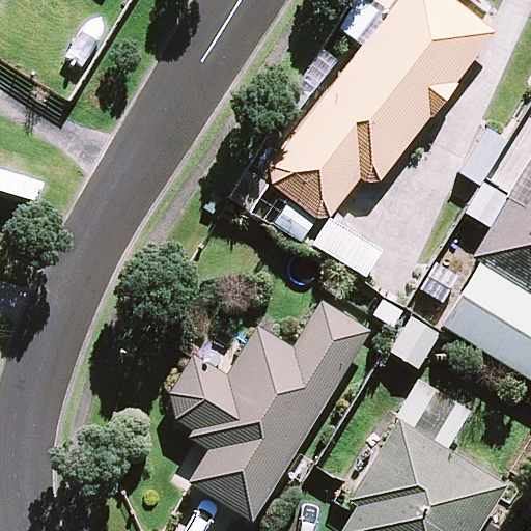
[(496,33),(451,0),(399,0),(271,168),(273,186),(316,220),(330,219),(361,179),(365,184),(381,183),(431,117),(434,118),(458,86),(456,84),(496,33)]
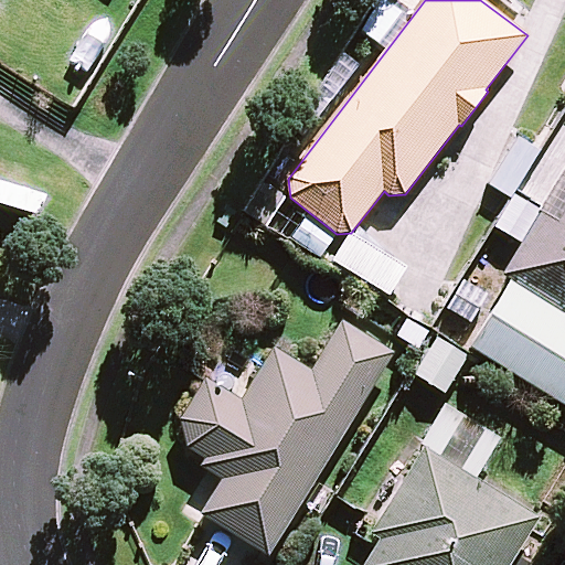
[(564,176),(503,277),(511,283),(564,315),(564,176)]
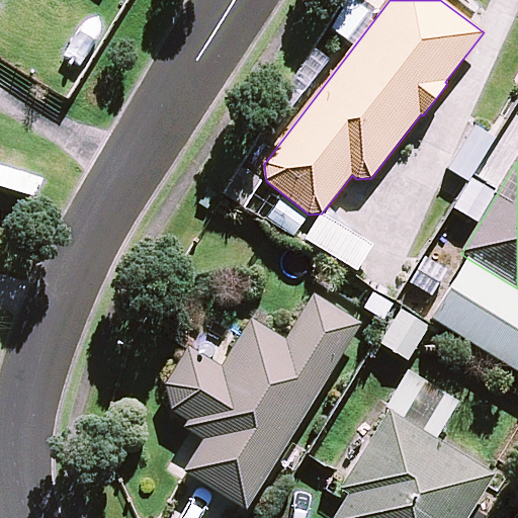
[(454,208),(479,224),(497,194),(472,179),(454,208)]
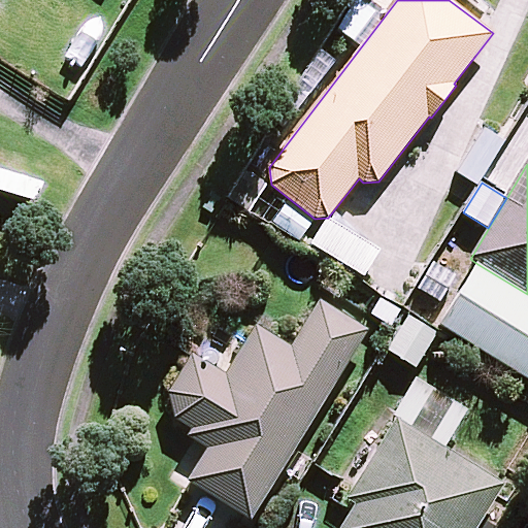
[(285,203),(272,224),(302,241),(315,221),(285,203)]
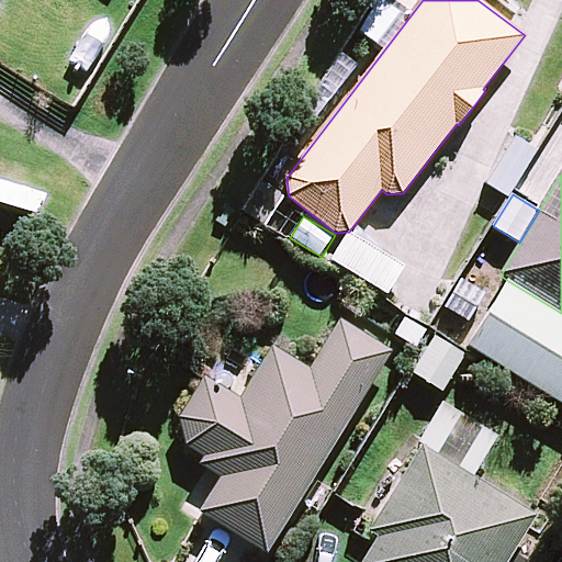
[(406,268),(349,233),(332,260),(389,295),(406,268)]
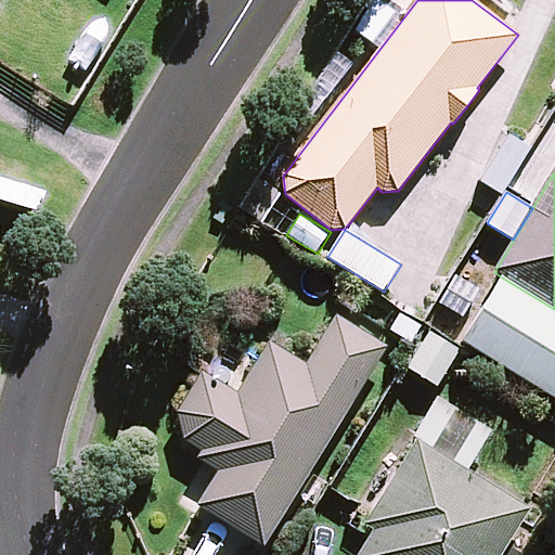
[(440,304),(463,318),(480,289),(457,275),(440,304)]
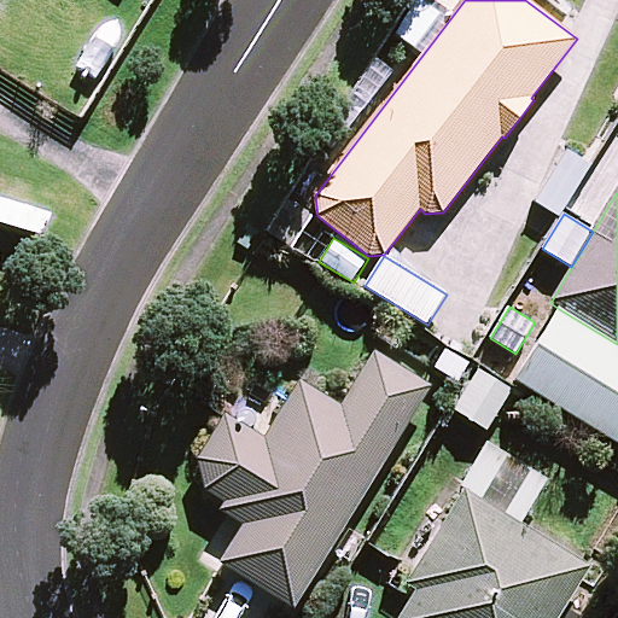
[(617,344),(559,309),(516,380),(617,443),(617,344)]
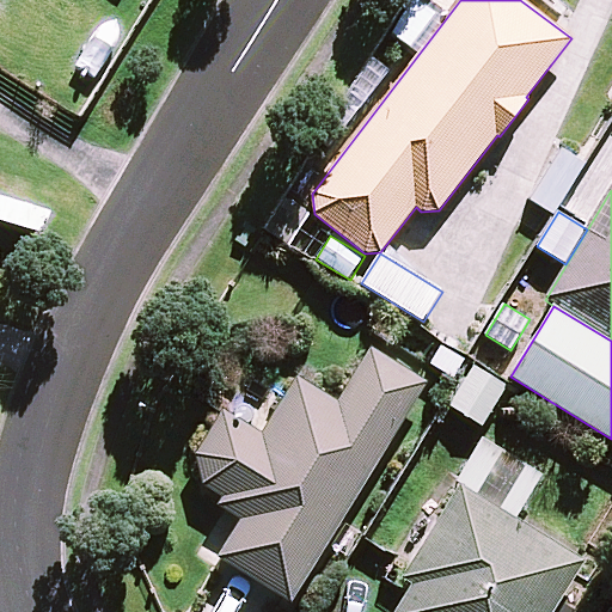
[(224,411),(196,456),(203,487),(222,499),(218,506),(240,520),(218,557),(292,604),(428,384),(371,348),(337,402),(298,377),(262,434),(224,411)]
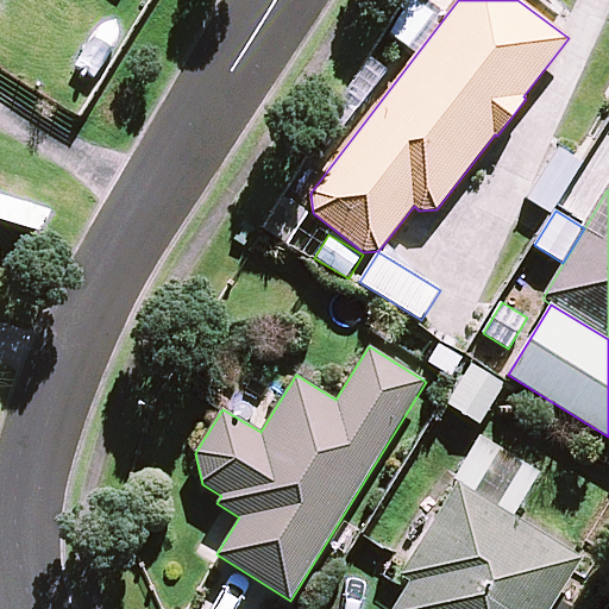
[(504,385),(471,365),(447,406),(481,426),(504,385)]
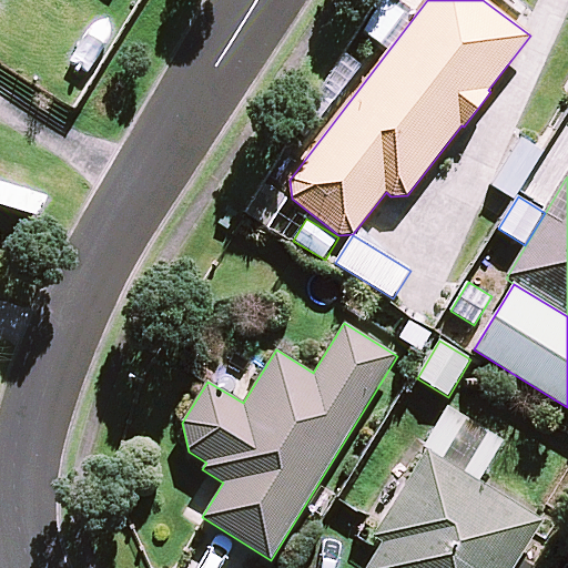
[(428,449),(479,482),(505,443),(448,407),(424,446),(428,449)]
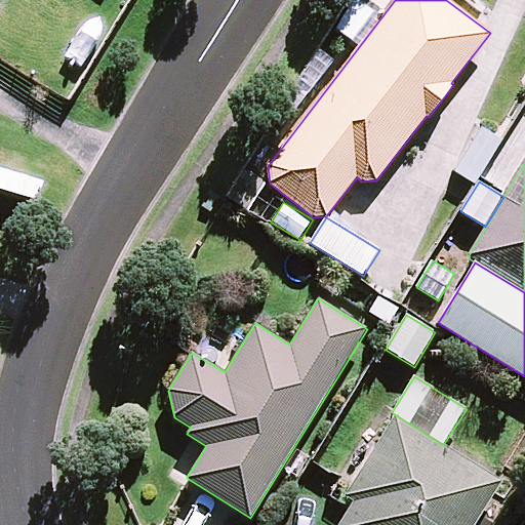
[(443,445),(396,415),(345,497),(353,503),(350,509),(338,524),(476,524),(503,483),(443,445)]
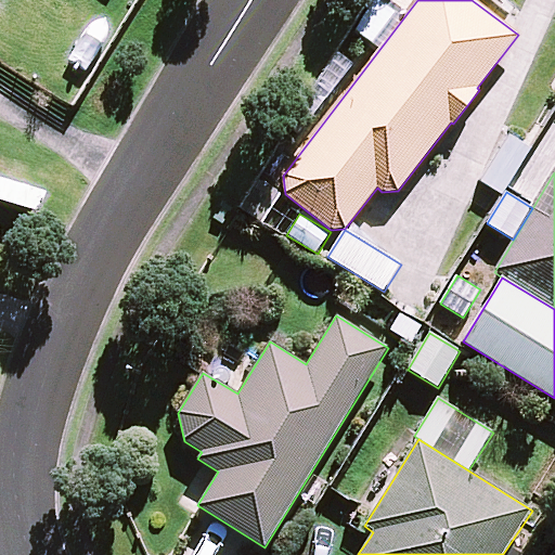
All buildings are outlined.
